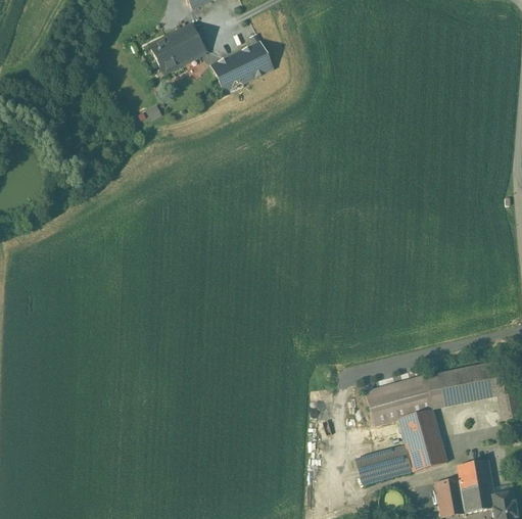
[(190,24),(149,43),(163,72),(204,52),(190,24)]
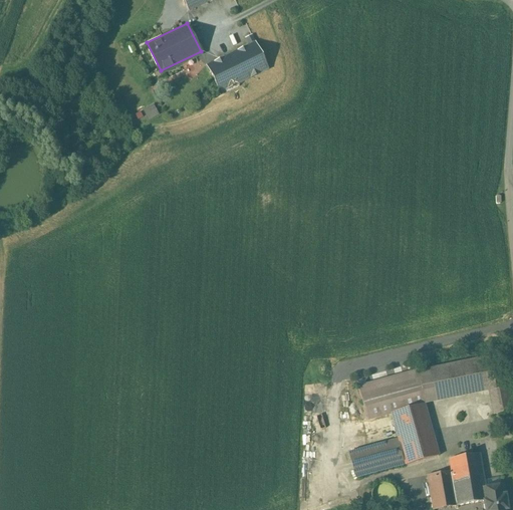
[(269,66),(256,39),(207,62),(220,89),(269,66)]
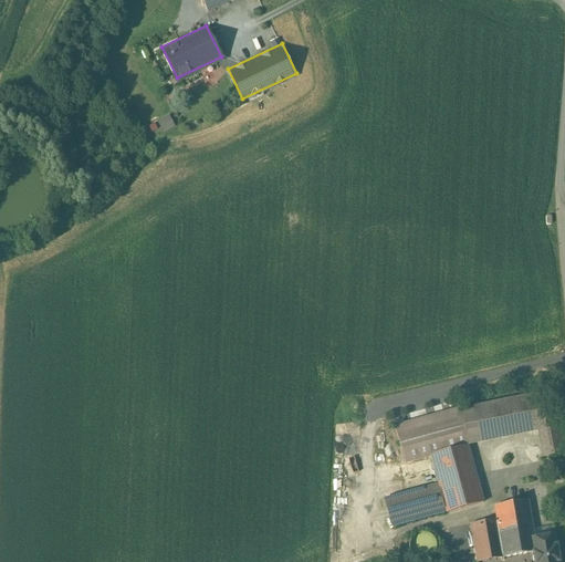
[(171,110),(159,115),(166,127),(178,121),(171,110)]
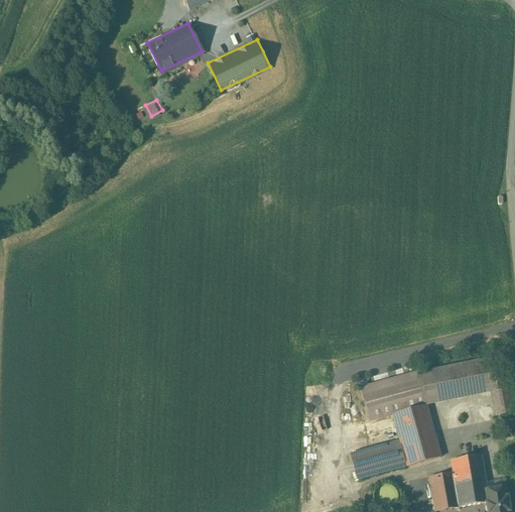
[(420,369),(419,368),(360,385),(369,418),(393,411),(400,436),(351,451),(358,477),(440,454),(425,402),(427,402),(425,394),(495,379),(491,355),(420,369)]
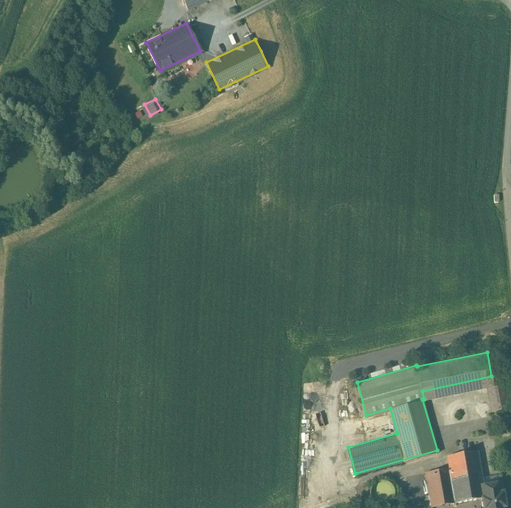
[(505,383),(491,386),(496,408),(510,405),(505,383)]
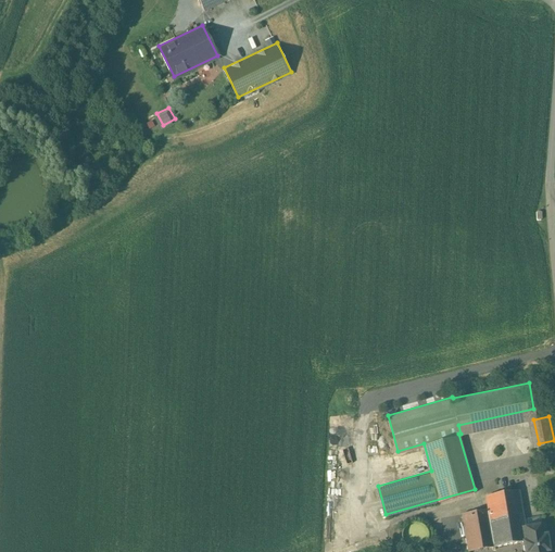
[(469,547),(524,539),(521,524),(526,524),(520,487),(487,492),(490,505),(464,510),(469,547)]
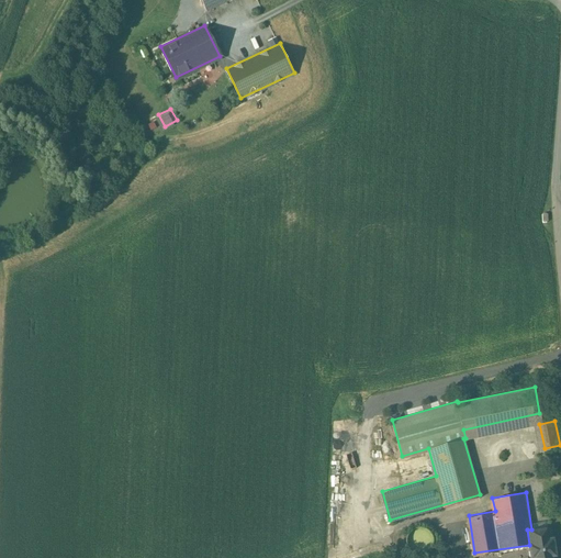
[(433,543),(434,537),(433,533),(429,528),(425,525),(419,524),(414,525),(410,528),(407,533),(406,538),(407,544),(411,548),(415,550),(421,551),(425,550),(429,547),(433,543)]
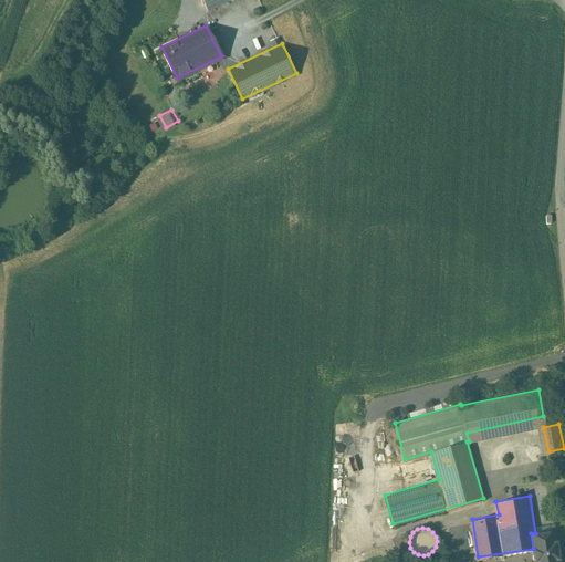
[(554,530),(535,533),(531,533),(533,549),(535,561),(560,561),(560,559),(561,558),(558,540),(556,541),(554,530)]
